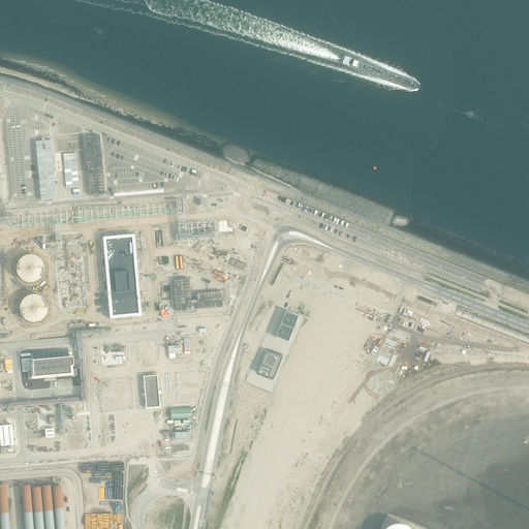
[(134,235),(102,238),(110,319),(142,316),(134,235)]
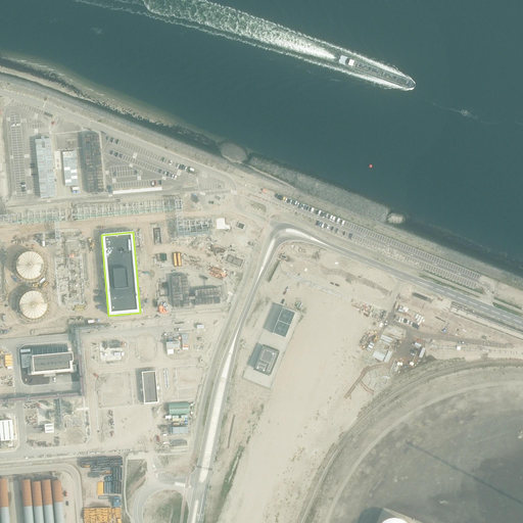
[(25,278),(28,279),(31,279),(33,278),(36,277),(38,276),(40,274),(42,272),(43,270),(44,267),(44,265),(44,262),(43,259),(42,256),(40,254),(39,253),(37,251),(34,250),(31,249),(28,249),(25,250),(22,251),(19,253),(17,255),(16,258),(15,260),(14,264),(15,267),(15,270),(17,273),(19,275),(21,277),(25,278)]
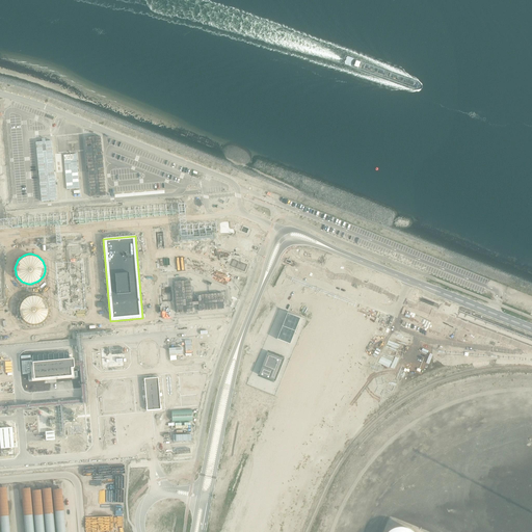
[(232,258),(230,265),(244,270),(246,264),(232,258)]
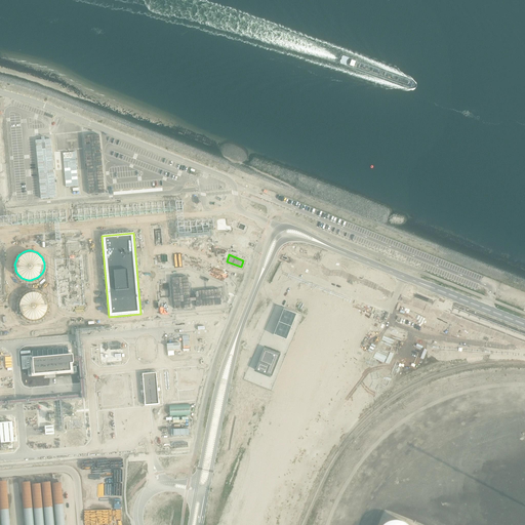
[(80,257),(54,259),(58,307),(84,305),(80,257)]
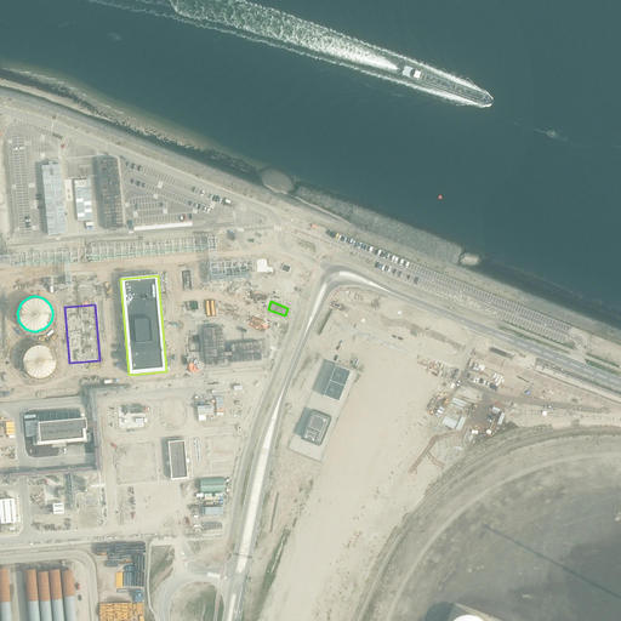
[(34,377),(38,379),(41,379),(44,377),(47,376),(50,375),(52,372),(55,370),(56,368),(56,364),(57,362),(57,358),(56,355),(55,352),(52,349),(51,347),(47,346),(45,345),(41,343),(38,343),(34,345),(32,346),(28,348),(26,351),(24,353),(23,357),(22,360),(22,364),(23,368),(26,371),(28,374),(30,376),(34,377)]
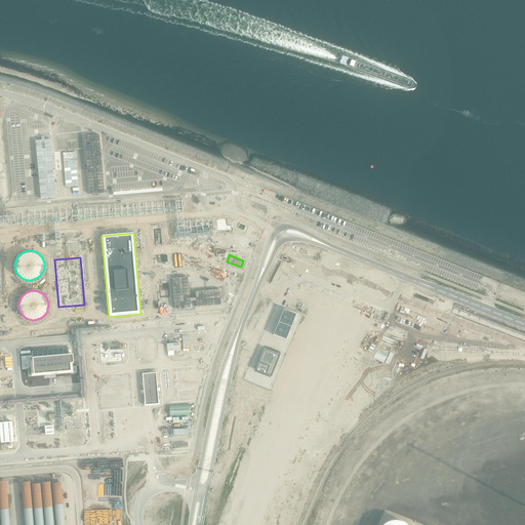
[(283,309),(273,334),(286,339),(296,314),(295,314),(283,309)]
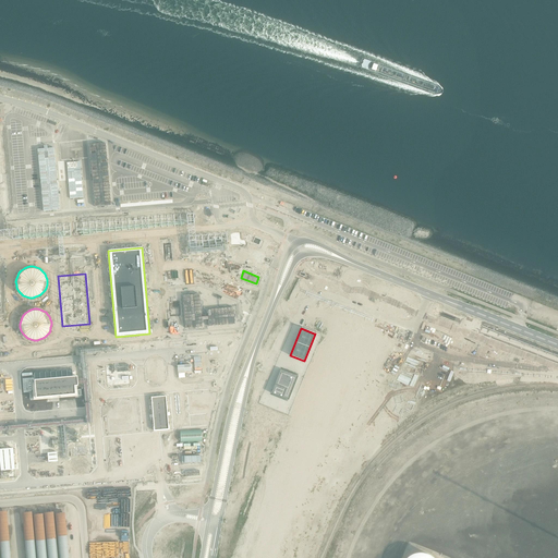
[(280,370),(270,393),(288,400),(298,376),(280,370)]
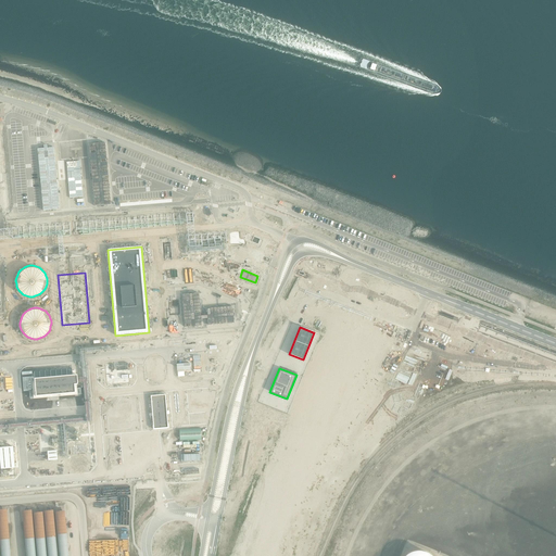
[(76,375),(34,378),(35,396),(75,393),(74,384),(77,384),(76,375)]
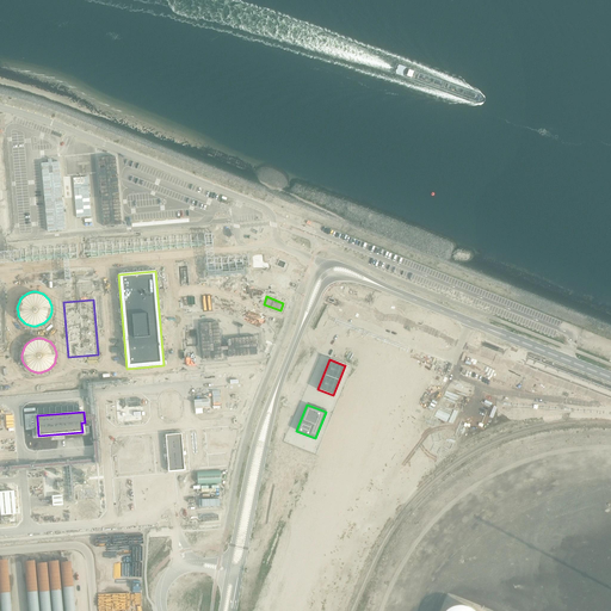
[(181,433),(165,434),(168,471),(185,470),(181,433)]
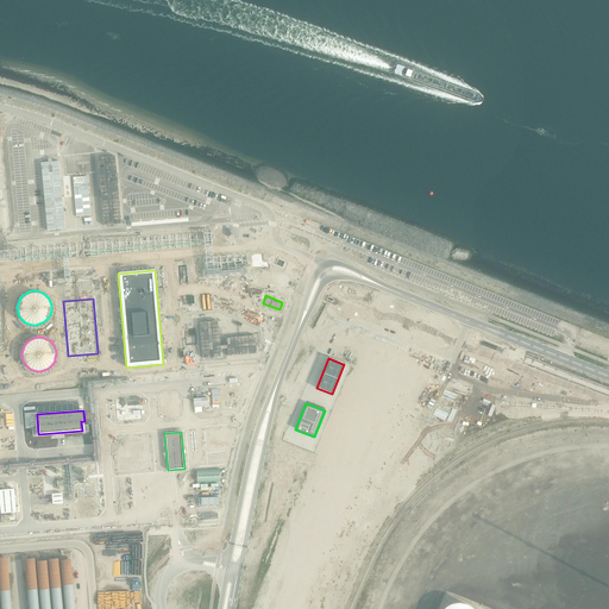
[(406,495),(420,468),(414,464),(400,491),(406,495)]
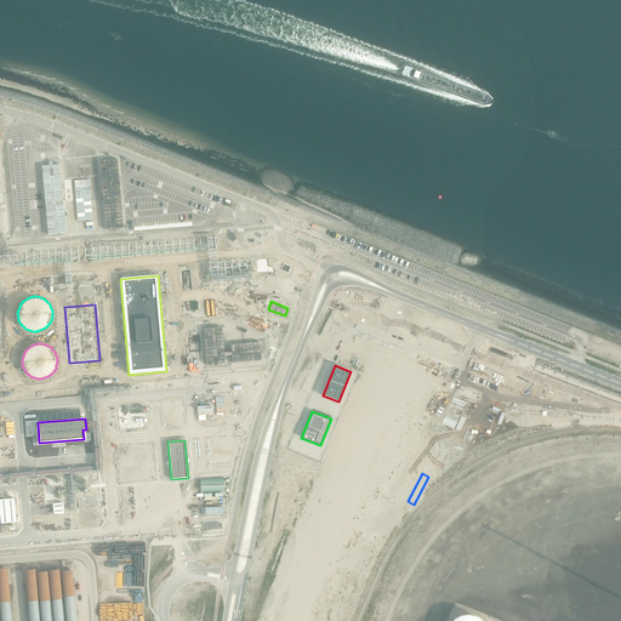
[(223,478),(199,479),(200,493),(224,491),(223,478)]
